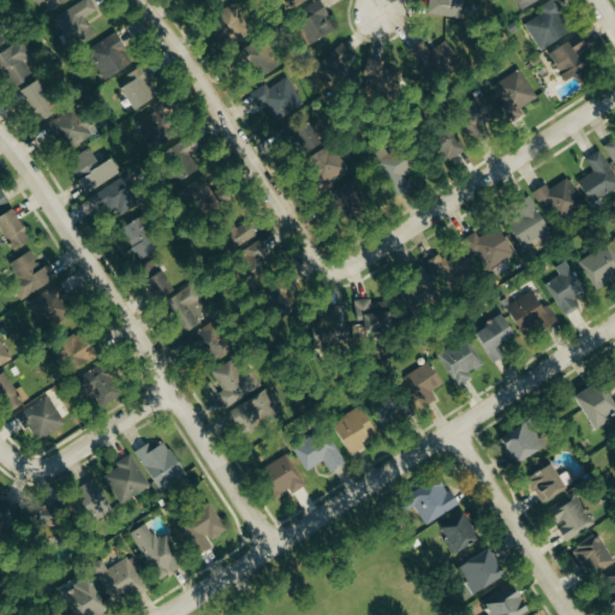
[(39,0),(41,3),(43,3),(49,12),(67,0),(39,0)]
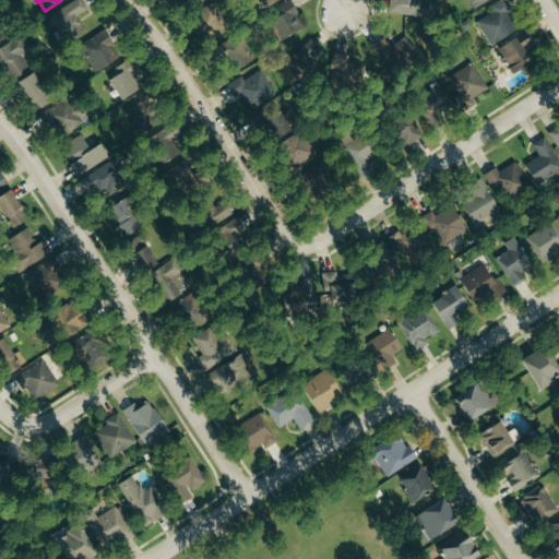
[(305,26),(288,0),(264,14),(280,42),(305,26)]
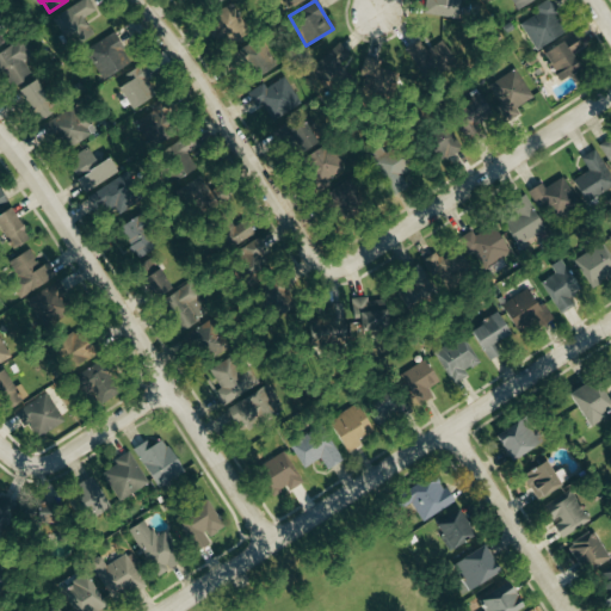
[(535,0),(510,0),(516,11),(535,0)]
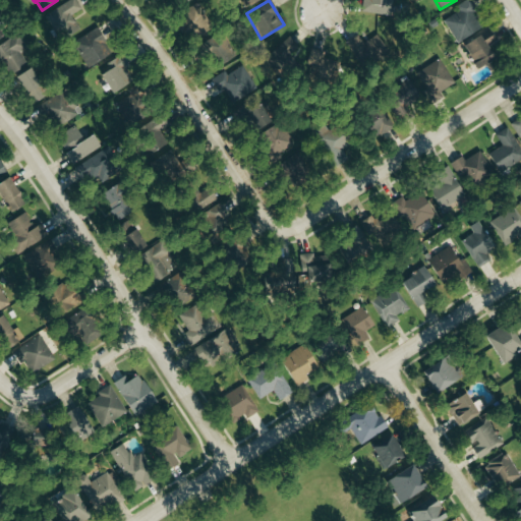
[(459,11),(444,20),(457,43),(484,26),(468,0),(466,0),(456,6),(459,11)]
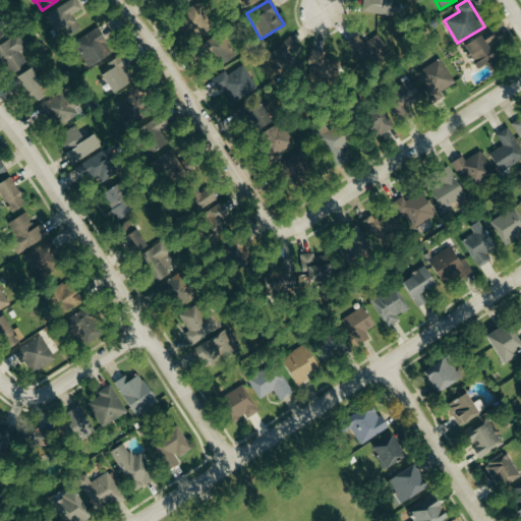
[(80,32),(69,4),(48,12),(59,40),(80,32)]
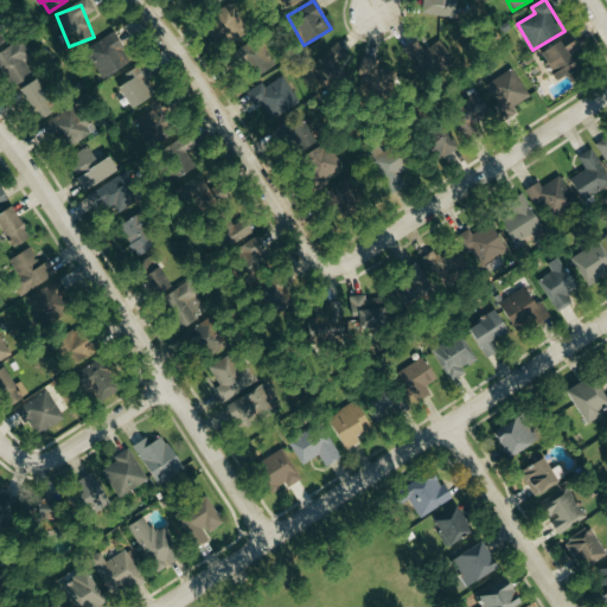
[(242,26),(231,5),(203,19),(213,39),(242,26)]
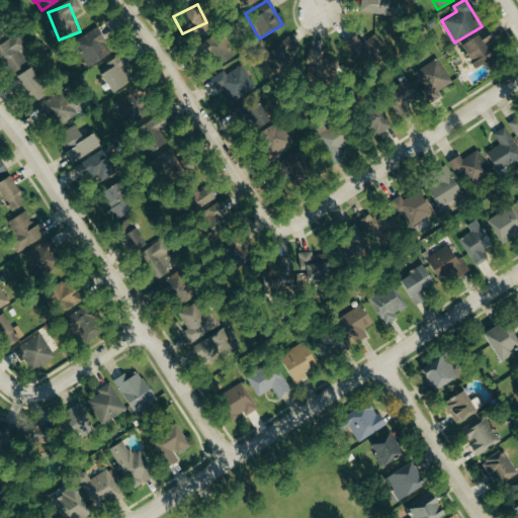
[(85,67),(109,56),(96,29),(73,40),(85,67)]
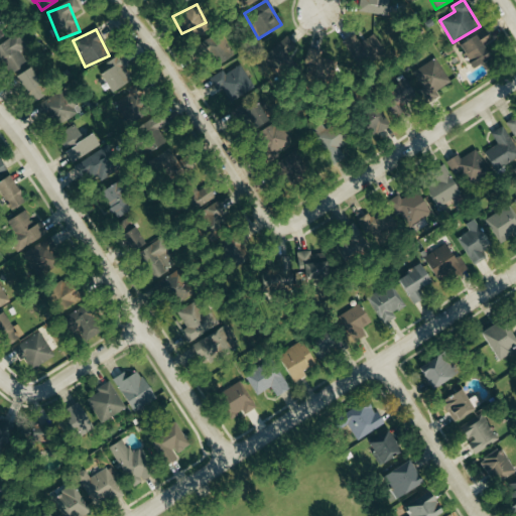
[(457,47),(472,69),(488,57),(481,46),(490,40),(483,29),(457,47)]
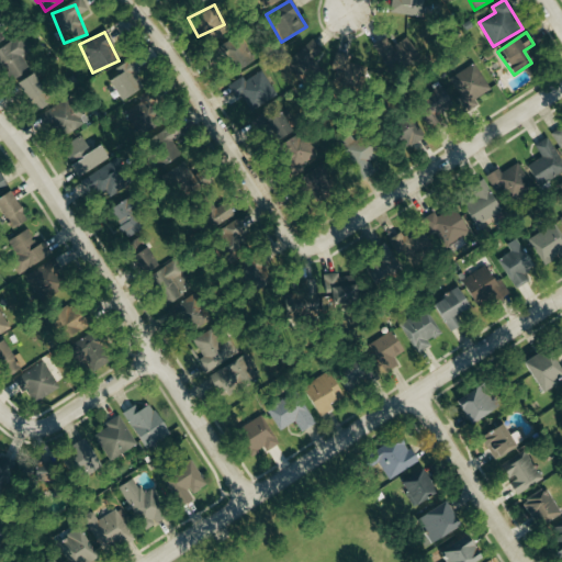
[(255,60),(239,36),(215,53),(229,76),(255,60)]
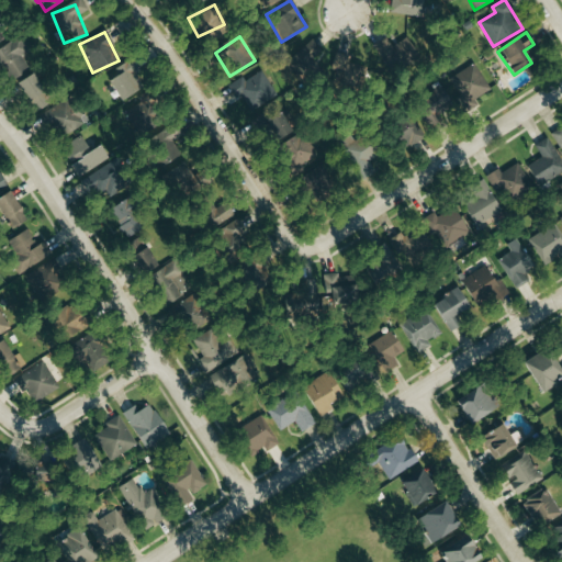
[(30,52),(22,37),(0,48),(0,67),(2,66),(10,80),(30,70),(22,56),(30,52)]
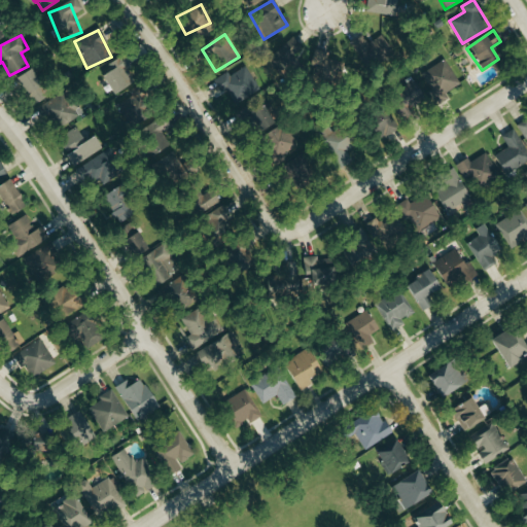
[(385,36),(365,43),(362,37),(351,41),(362,69),(392,57),(385,36)]
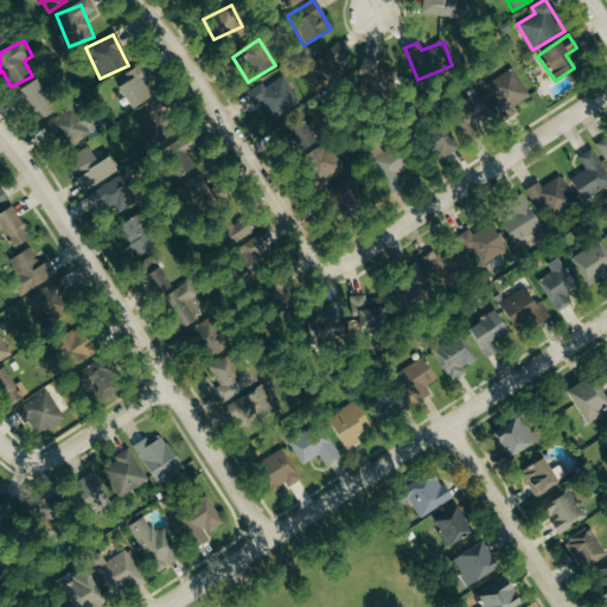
[(313,83),(346,75),(342,56),(308,64),(313,83)]
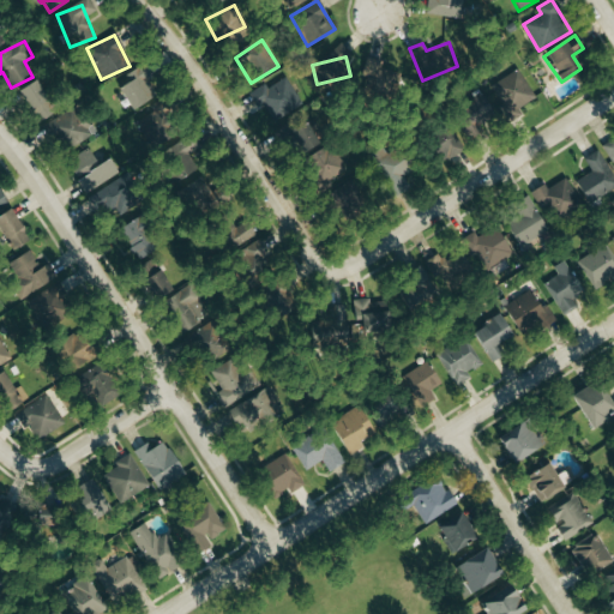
[(361,77),(367,77),(363,97),(392,102),(397,72),(380,70),(381,61),(365,59),(361,77)]
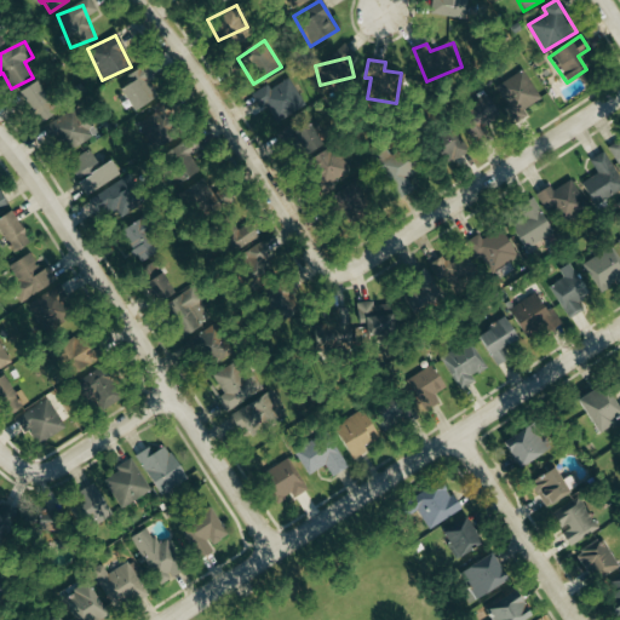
[(514,118),(543,103),(524,70),(497,86),(514,118)]
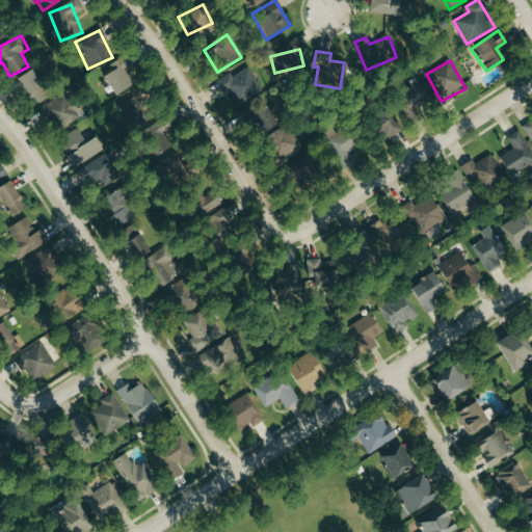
[(215,81),(222,92),(228,89),(237,105),(262,90),(247,67),(233,77),(230,73),(215,81)]
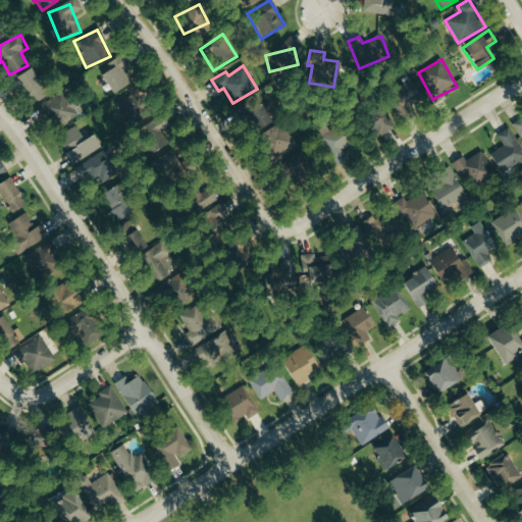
[(100,75),(111,94),(123,85),(112,67),(100,75)]
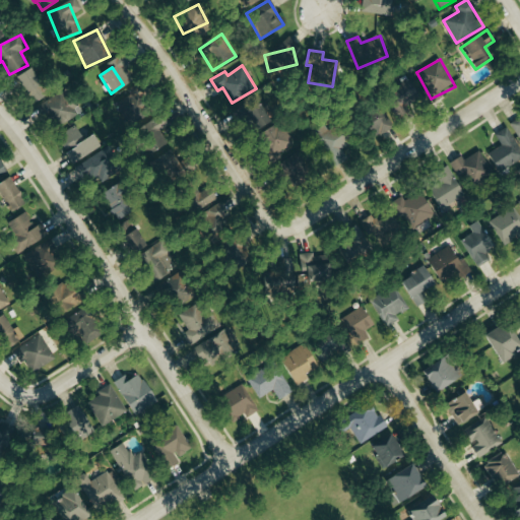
[(40,85),(28,68),(13,77),(23,94),(40,85)]
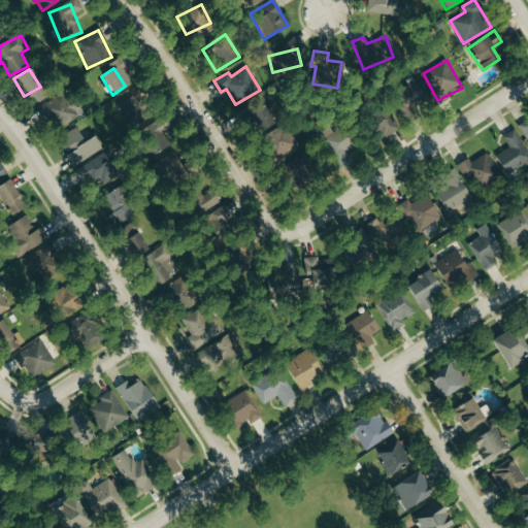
[(427,99),(413,79),(388,97),(402,117),(427,99)]
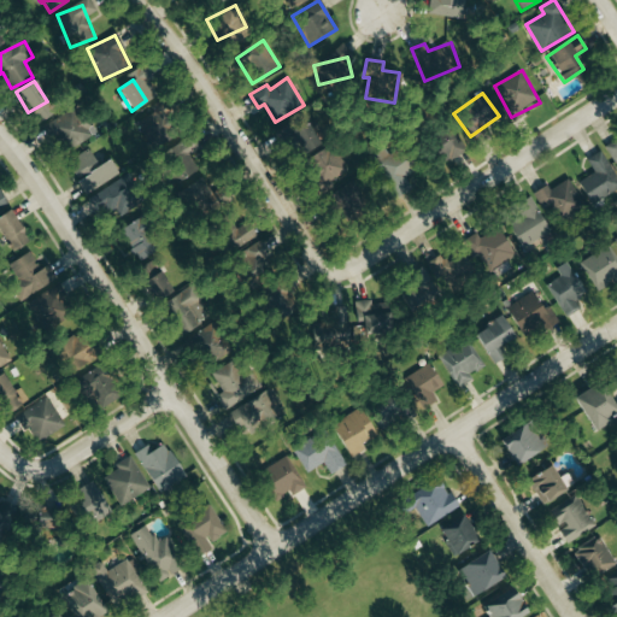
[(64,154),(95,135),(77,106),(46,124),(64,154)]
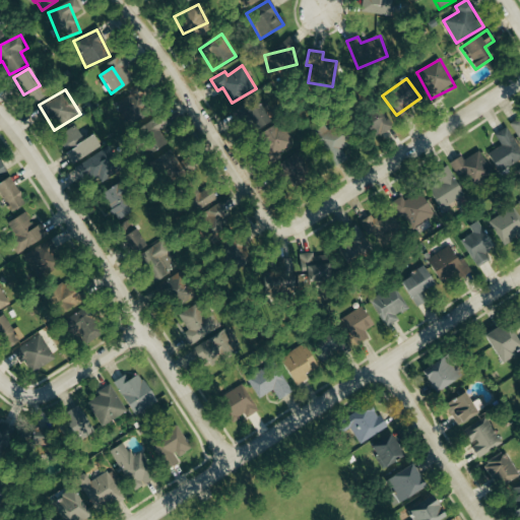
[(255,96),(236,106),(248,133),(268,124),(255,96)]
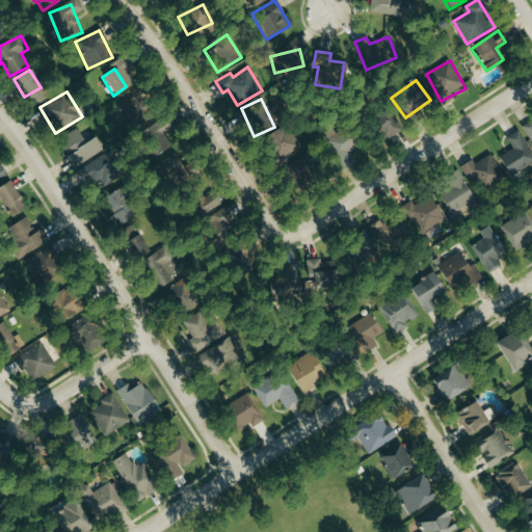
[(122,104),(128,128),(143,125),(137,100),(122,104)]
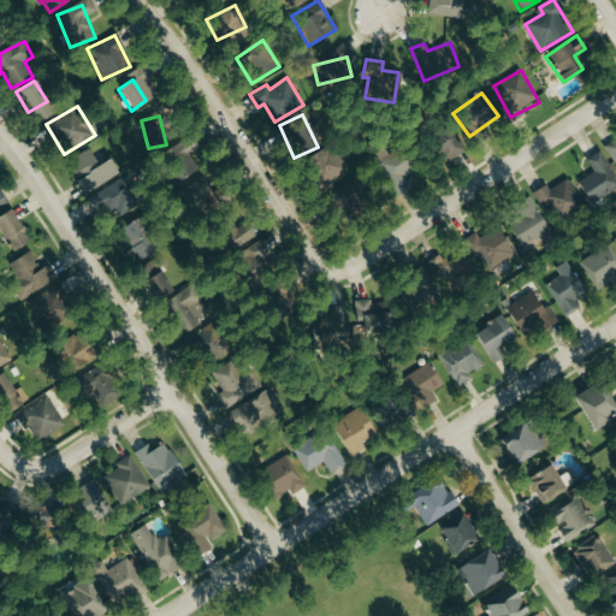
[(465,147),(449,125),(426,141),(440,164),(465,147)]
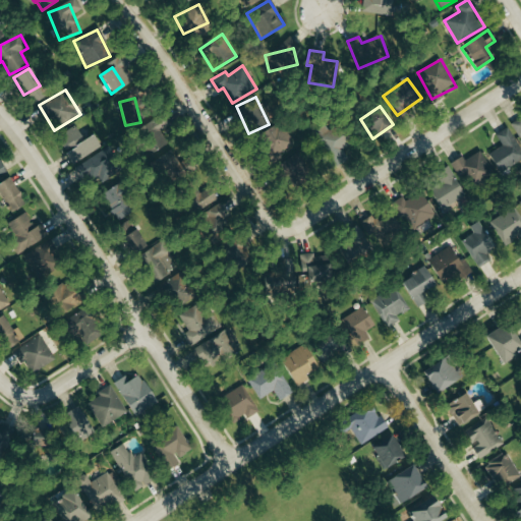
[(138,128),(152,152),(174,139),(161,116),(138,128)]
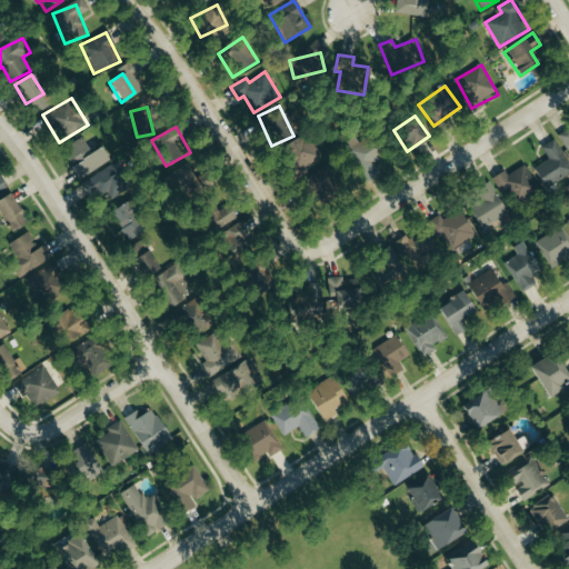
[(558,137),(567,152),(568,151),(568,135),(567,131),(558,137)]
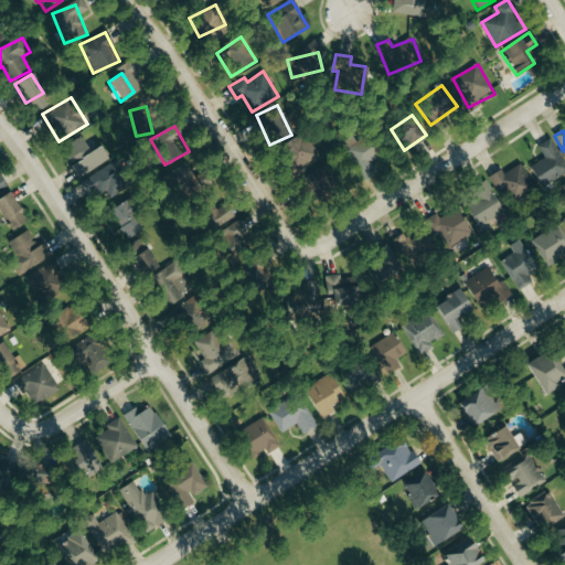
[(78,179),(108,160),(99,147),(89,152),(80,137),(60,150),(78,179)]
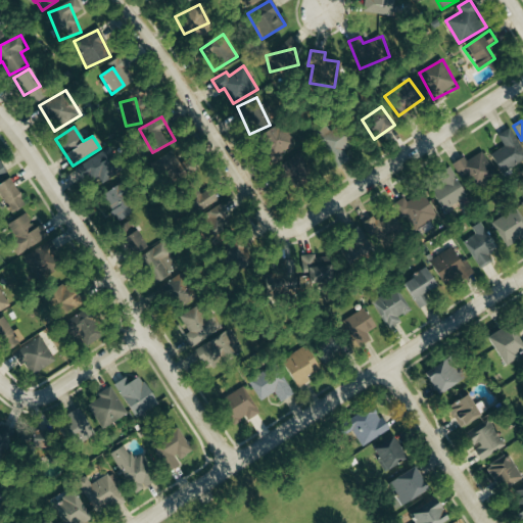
[(258,141),(270,163),(296,150),(285,127),(258,141)]
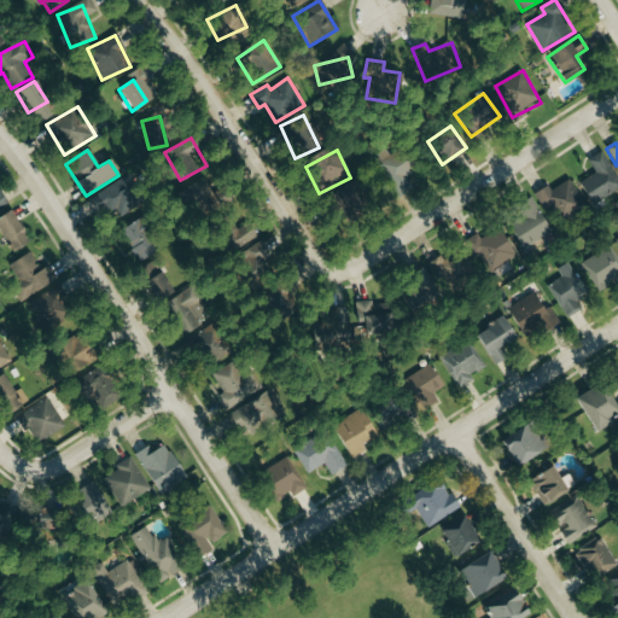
[(578,184),(593,205),(617,188),(617,176),(601,152),(587,161),(595,173),(578,184)]
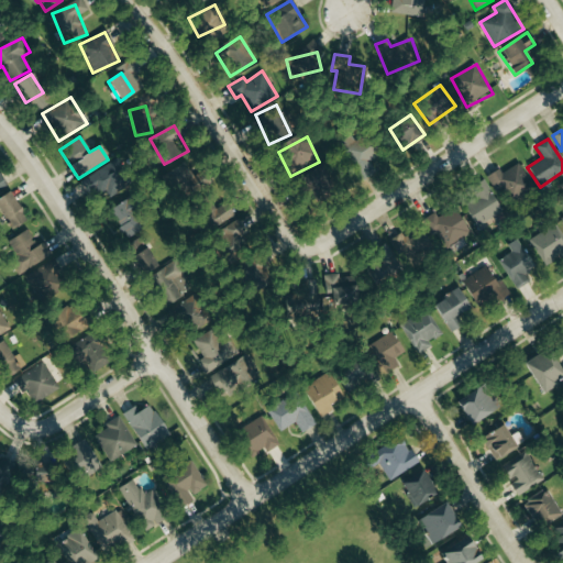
[(368,163),(379,154),(367,141),(348,159),(365,179),(375,170),(368,163)]
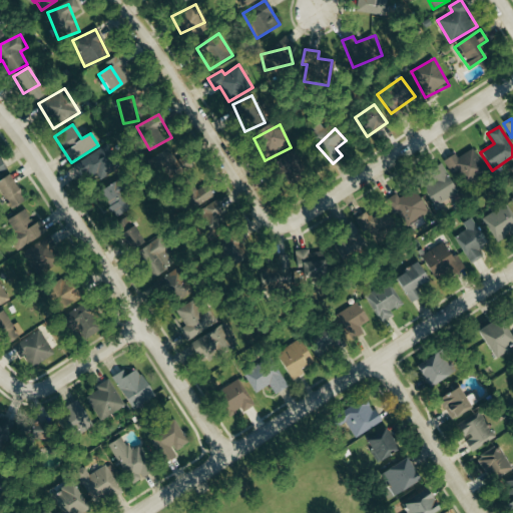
[(78,163),(91,184),(116,170),(104,148),(78,163)]
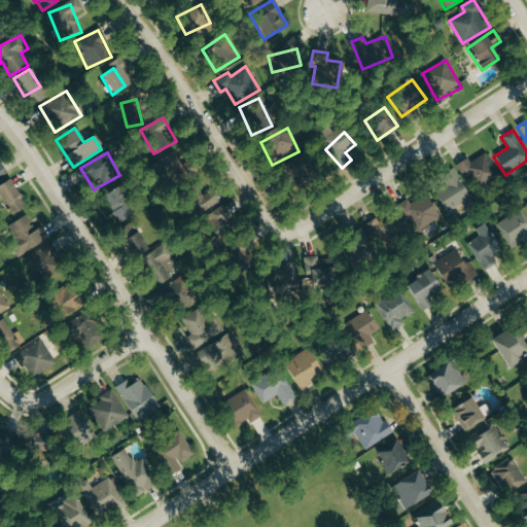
[(499,176),(486,152),(469,163),(466,159),(457,164),(472,191),(499,176)]
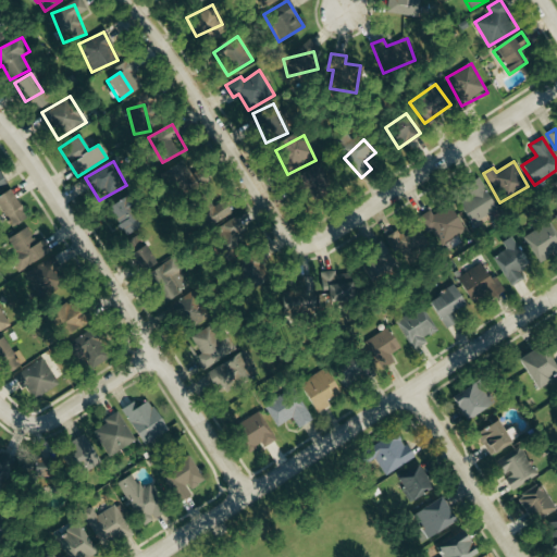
[(310,194),(325,180),(313,166),(298,181),(310,194)]
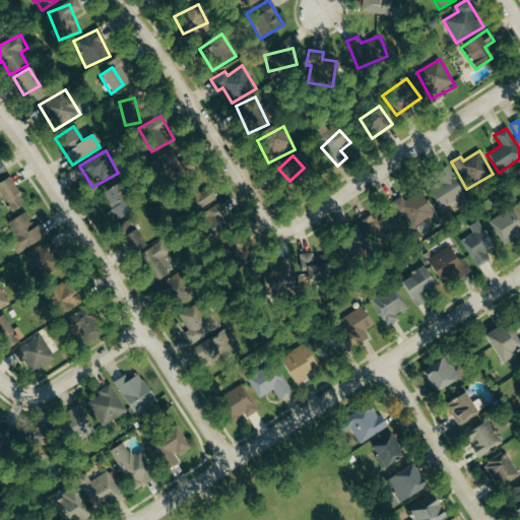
[(429,189),(439,210),(463,199),(448,166),(435,173),(440,184),(429,189)]
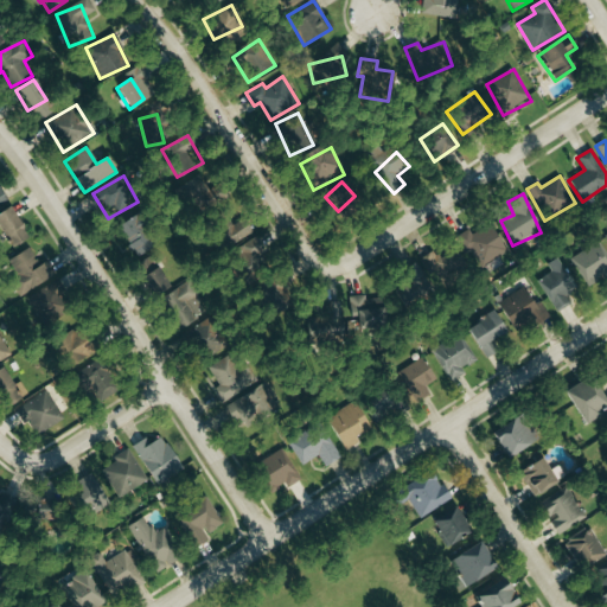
[(0,211),(0,231),(11,248),(29,236),(10,206),(0,211)]
